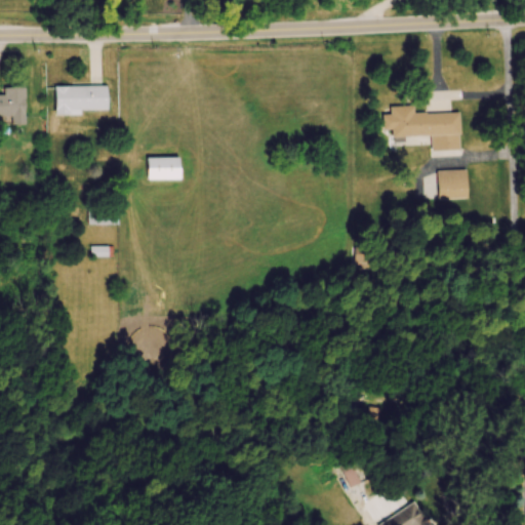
[(108,88),(55,88),(55,114),(108,114),(108,88)]
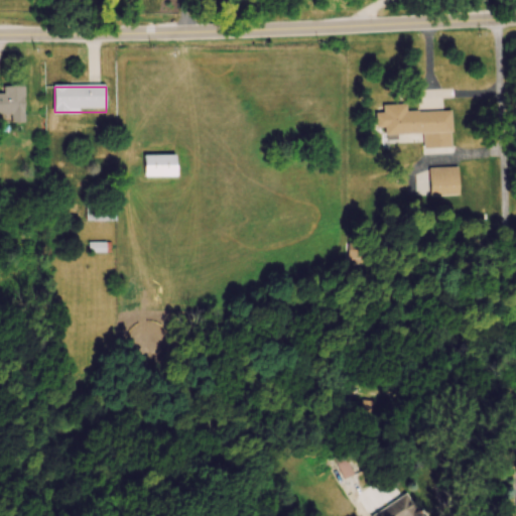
[(25,124),(25,88),(4,88),(4,96),(0,95),(0,115),(11,115),(11,124),(25,124)]
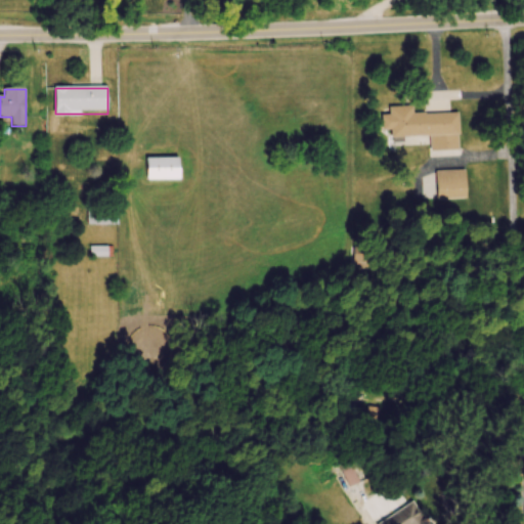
[(459,136),(459,113),(413,114),(413,106),(390,106),(390,116),(383,116),(383,131),(392,130),(392,137),(459,136)]
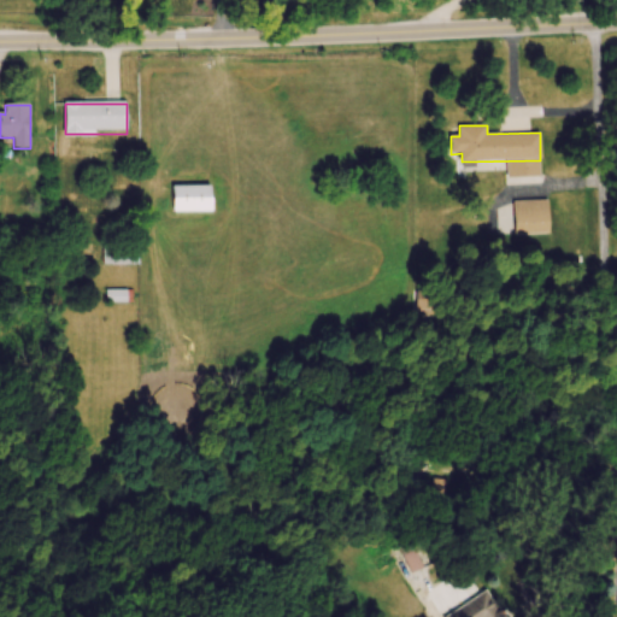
[(172,213),(211,213),(211,187),(172,187),(172,213)]
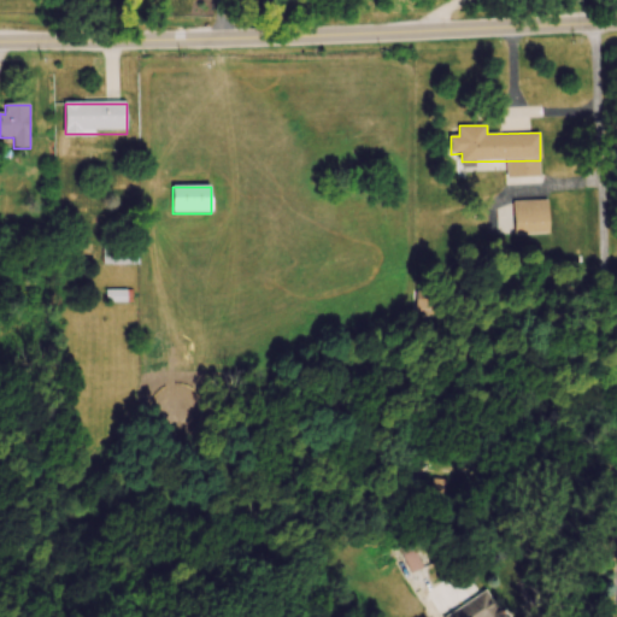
[(550,235),(548,211),(515,211),(516,235),(550,235)]
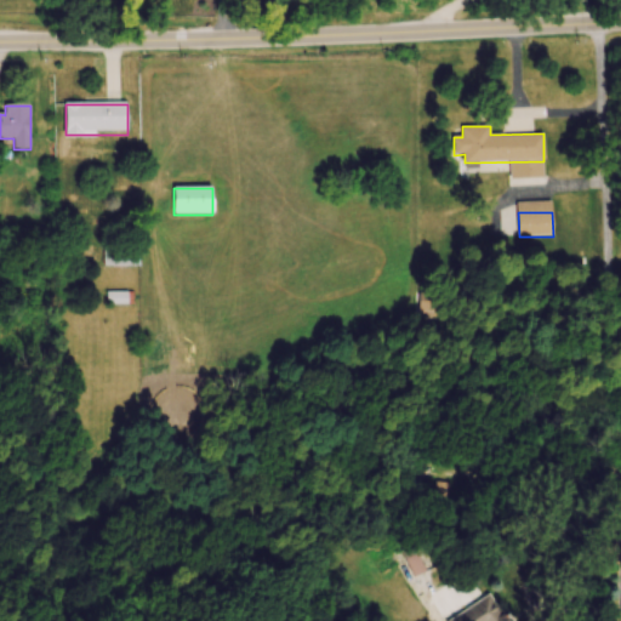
[(107,306),(129,306),(129,294),(107,294),(107,306)]
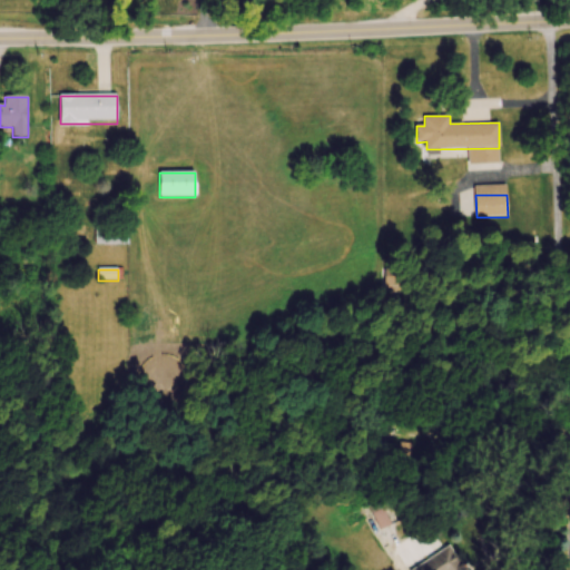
[(414,446),(404,445),(404,459),(413,459),(414,446)]
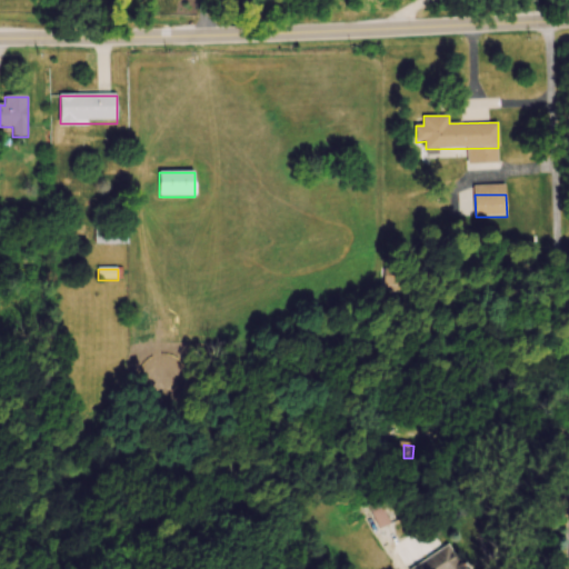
[(369,507),(382,529),(391,523),(378,501),(369,507)]
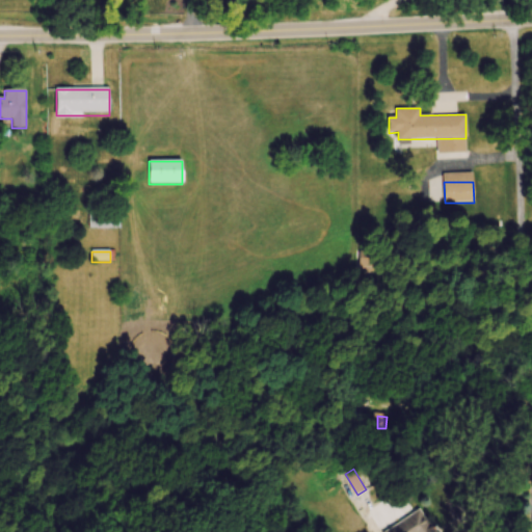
[(434,531),(423,510),(382,531),(434,531)]
